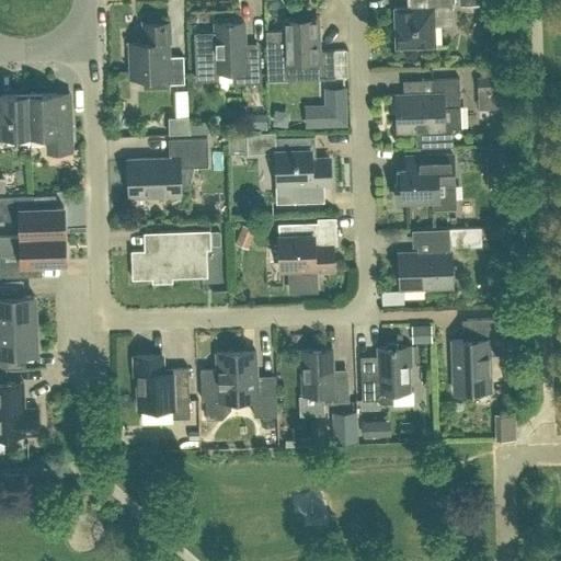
[(424,0),(424,7),(395,8),(396,36),(407,46),(435,45),(434,24),(453,23),(451,0),(424,0)]
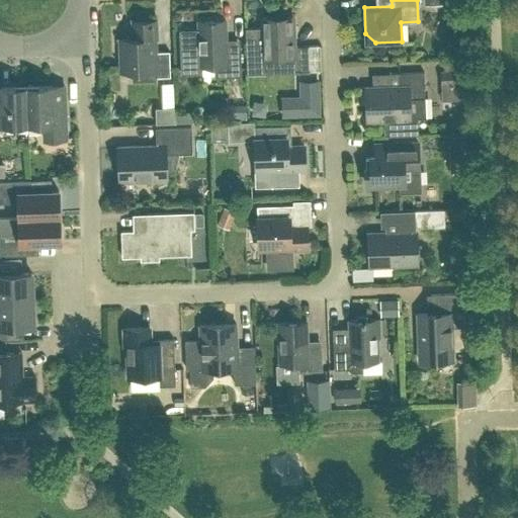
[(309,46),(293,46),(292,16),(254,17),(254,18),(262,18),(262,26),(245,27),(247,73),(265,72),(264,58),(283,57),(283,71),(310,71),(309,46)]
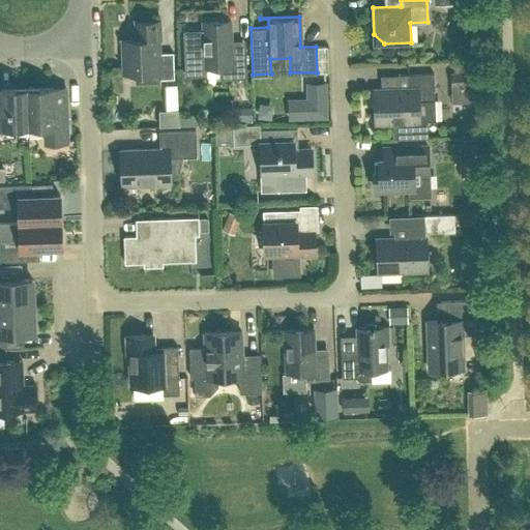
[(206,66),(219,66),(221,79),(246,78),(245,53),(232,53),(231,20),(203,21),(203,30),(184,31),(185,76),(206,75),(206,66)]
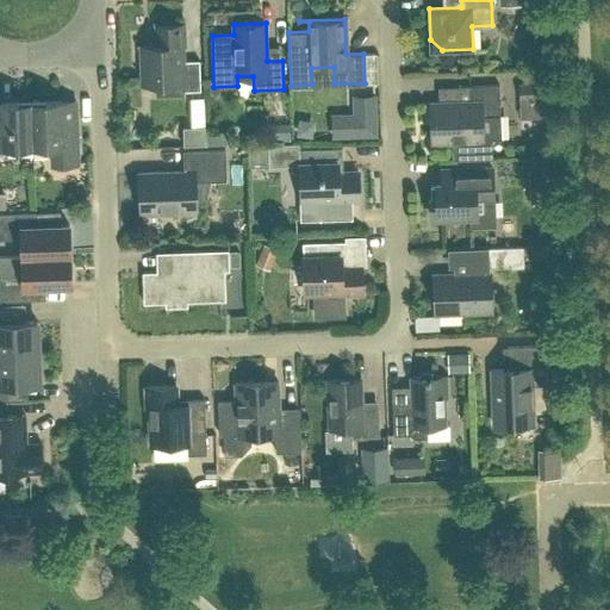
[(182,45),(184,45),(184,24),(156,25),(156,45),(141,45),(143,83),(155,83),(156,94),(184,93),(184,89),(200,89),(199,60),(182,60),(182,45)]
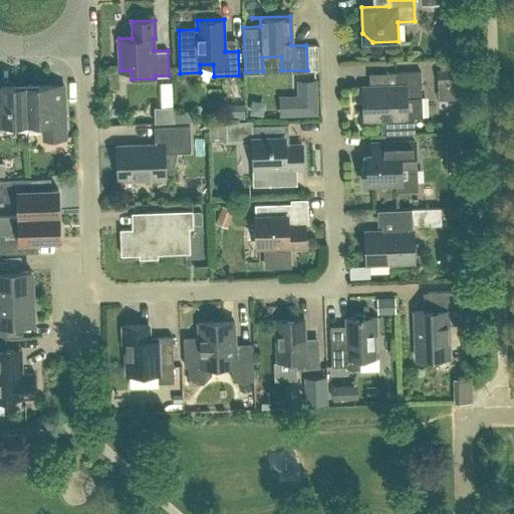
[(437,70),(438,82),(458,81),(461,81),(460,57),(440,58),(440,70),(437,70)]
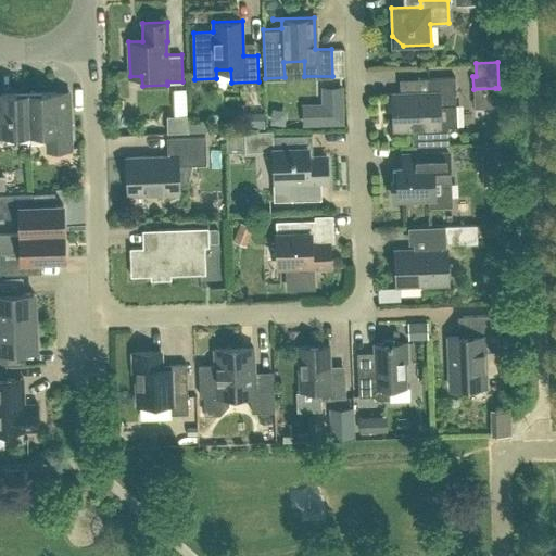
[(428,77),(428,93),(394,95),(395,127),(418,127),(418,144),(453,143),(453,126),(457,126),(455,76),(428,77)]
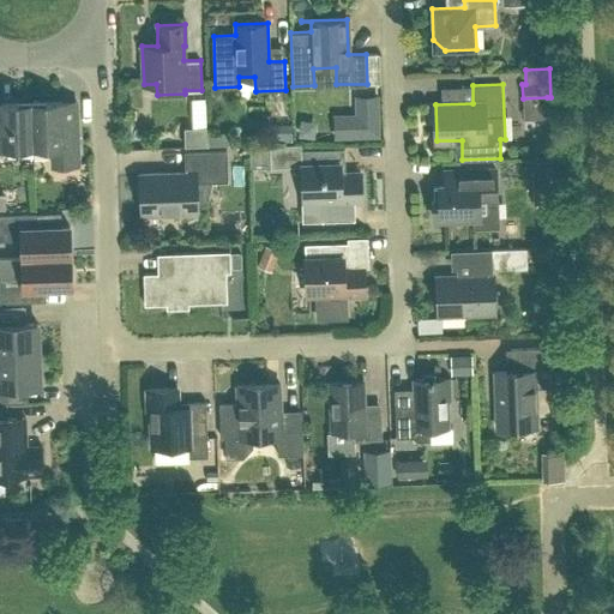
[(53,166),(78,164),(76,100),(31,102),(34,146),(52,146),(53,166)]
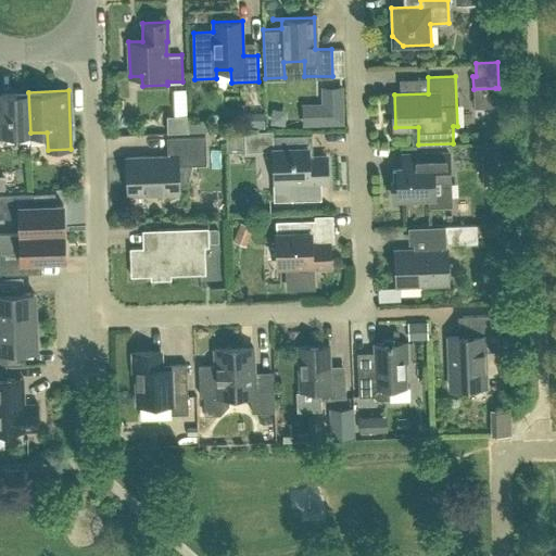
[(0,92),(0,134),(30,133),(28,92),(0,92)]
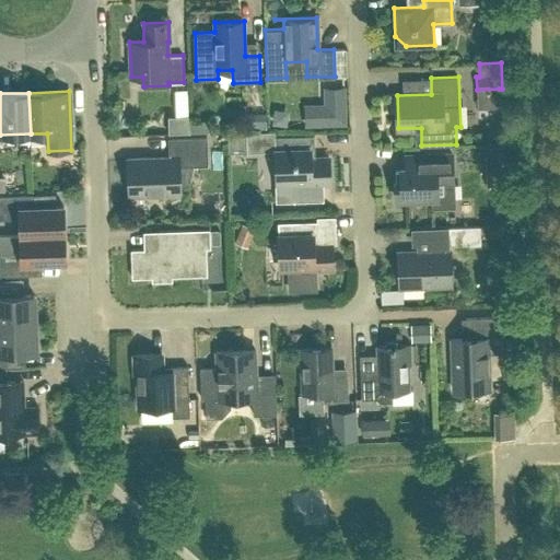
[(189,115),(167,116),(168,133),(190,132),(189,115)]
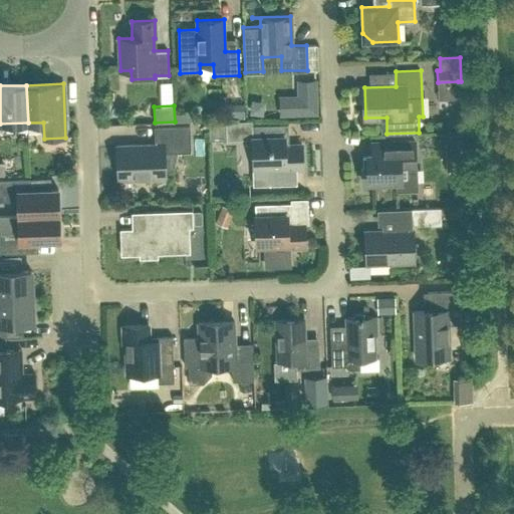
[(226,121),(209,122),(210,140),(227,140),(226,121)]
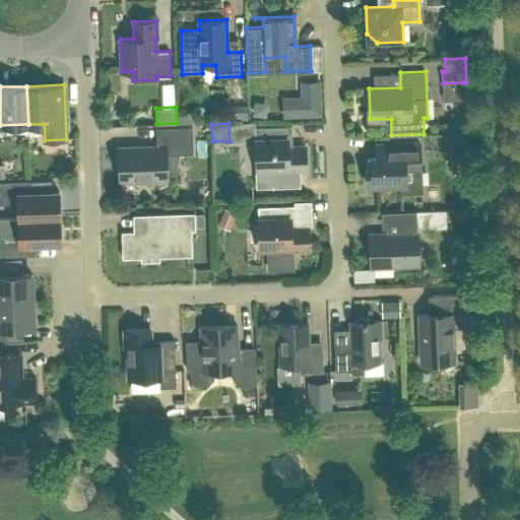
[(291,125),(255,127),(257,169),(270,169),(271,186),(300,185),(300,170),(307,170),(306,146),(288,147),(288,138),(293,138),(291,125)]
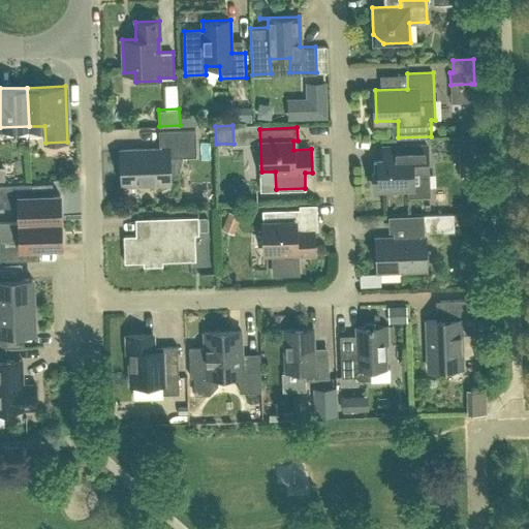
[(160,132),(160,148),(121,149),(122,196),(123,196),(123,185),(170,183),(169,157),(196,156),(195,129),(159,130),(159,132),(160,132)]
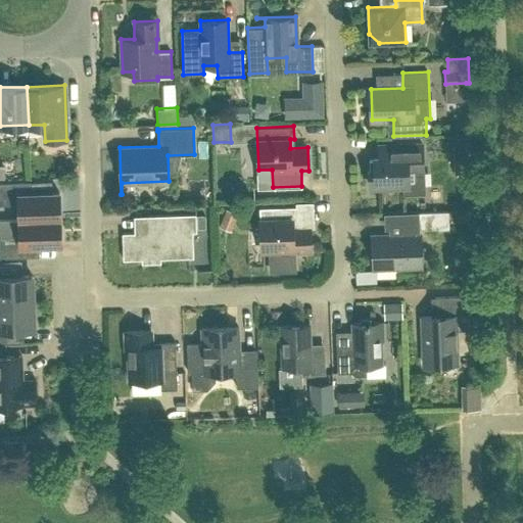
[(454,142),(455,157),(469,156),(469,142),(454,142)]
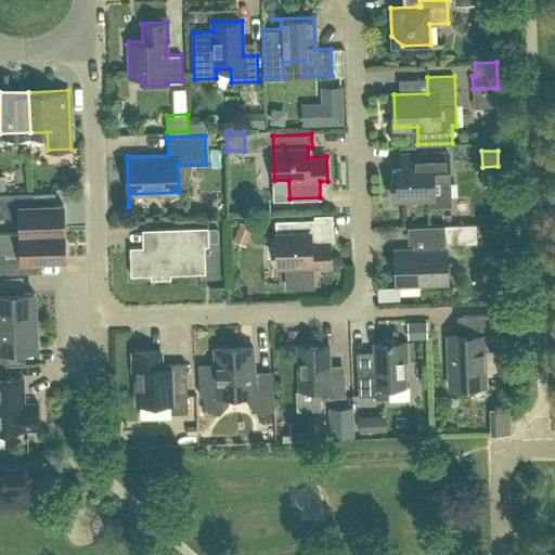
[(450,204),(448,153),(421,154),(422,167),(391,168),(392,197),(429,196),(429,205),(450,204)]
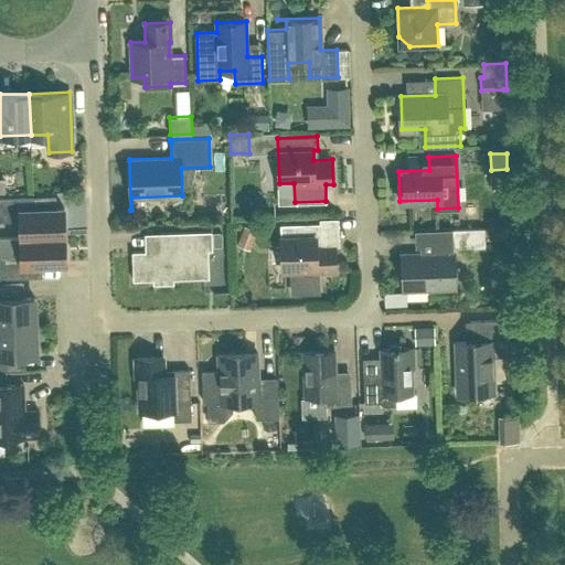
[(0,220),(20,220),(20,237),(65,235),(64,208),(33,209),(33,196),(0,196),(0,220)]
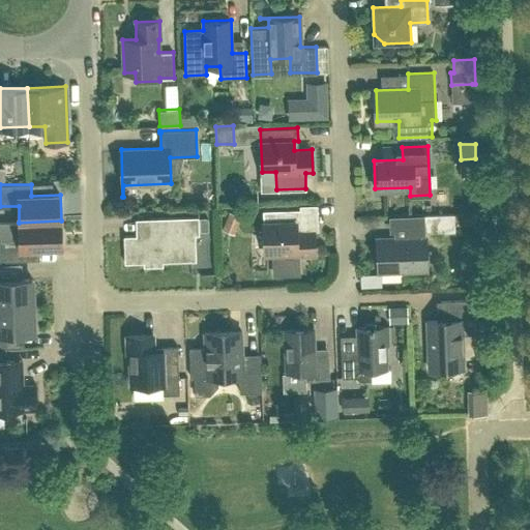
[(263,210),(264,254),(273,253),(274,273),(298,273),(297,255),(315,254),(314,230),(297,231),(296,222),(300,222),(300,208),(263,210)]
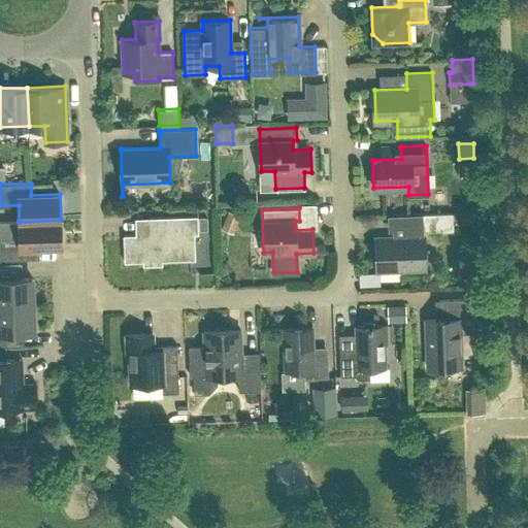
[(228,209),(221,227),(234,232),(240,216),(228,209)]
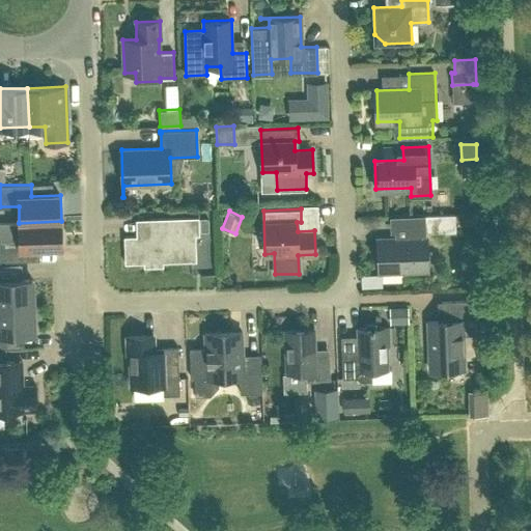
[(424,215),(425,232),(455,231),(455,214),(424,215)]
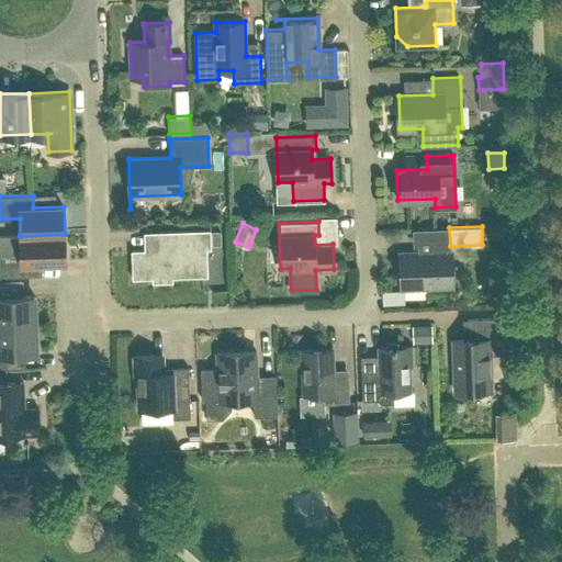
[(159,249),(132,249),(132,278),(153,278),(153,282),(172,281),(172,277),(208,276),(206,248),(211,248),(211,229),(158,232),(159,249)]
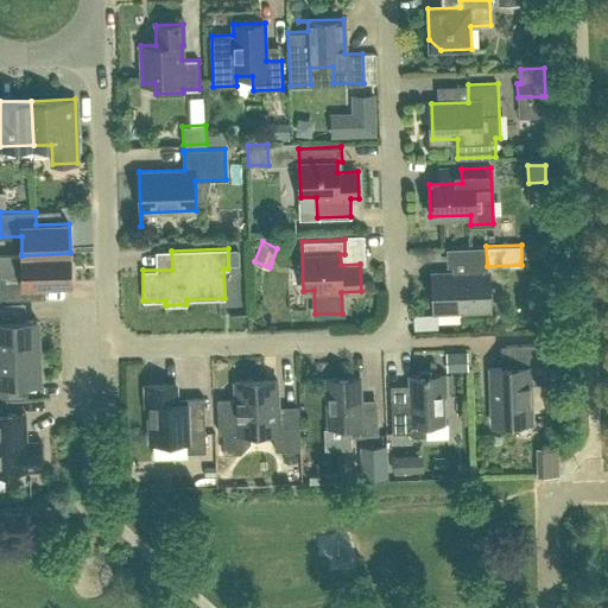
[(39,297),(38,284),(71,283),(70,253),(21,255),(0,255),(0,290),(0,299),(39,297)]
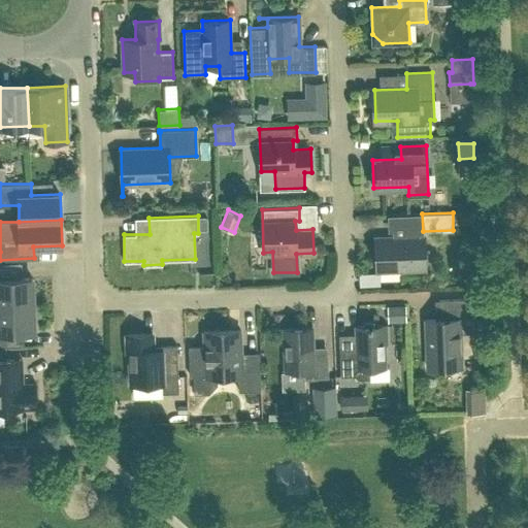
[(376,270),(425,269),(424,235),(375,237),(376,270)]
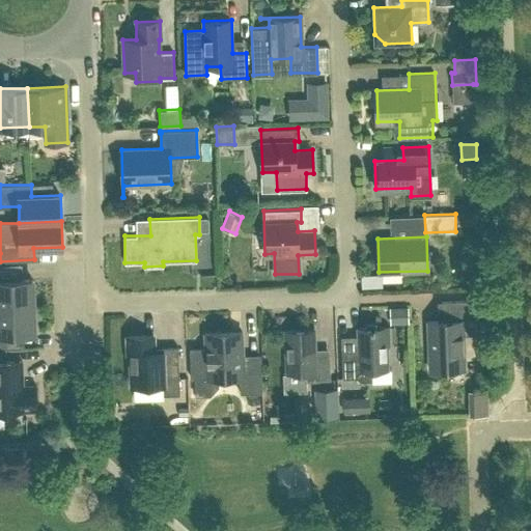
[(0,306),(33,305),(32,278),(3,279),(3,264),(0,264),(0,306)]
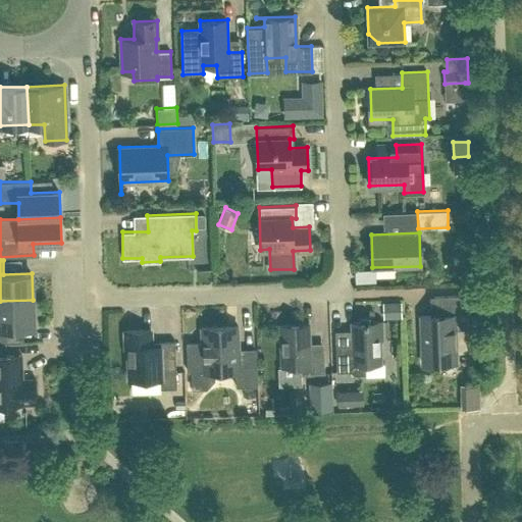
[(420,315),(422,363),(457,362),(456,327),(470,327),(469,295),(433,297),(434,315),(420,315)]
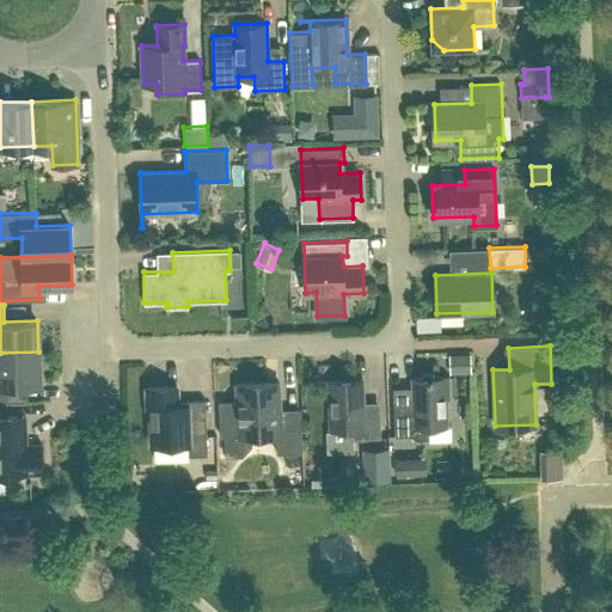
[(6,384),(40,383),(38,352),(0,353),(0,401),(7,401),(6,384)]
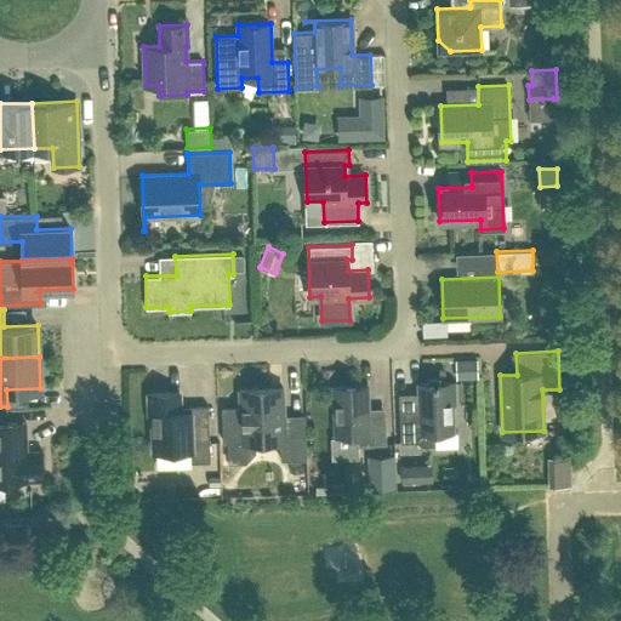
[(474,359),(459,360),(460,377),(476,376),(474,359)]
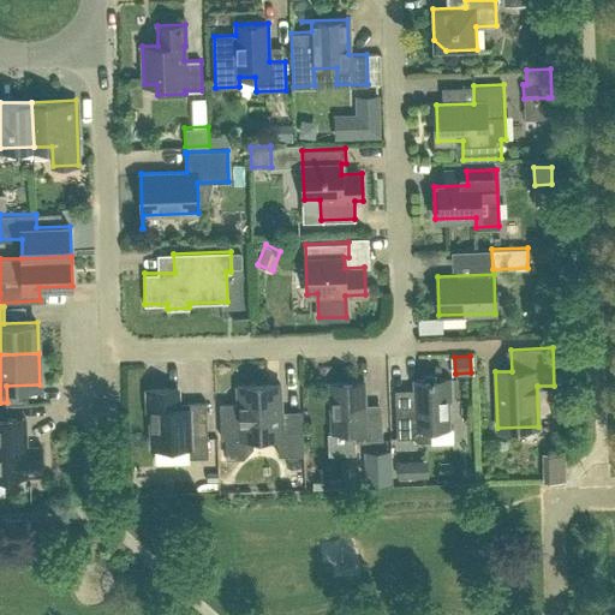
[(433,442),(433,428),(449,428),(448,400),(451,400),(449,378),(415,380),(415,399),(399,399),(400,440),(417,439),(419,442),(433,442)]
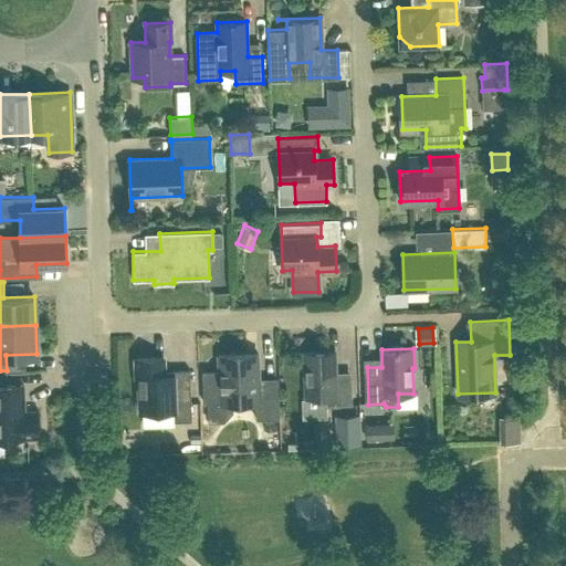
[(296,353),(304,353),(305,396),(325,395),(325,406),(353,405),(352,378),(336,378),(335,350),(296,352),(296,353)]
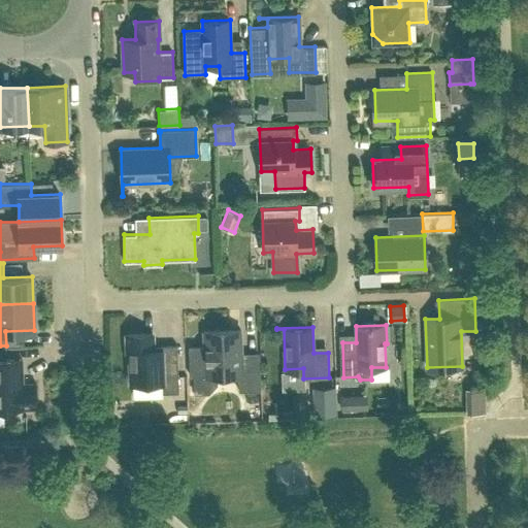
[(261,390),(259,358),(241,358),(240,329),(203,331),(204,347),(189,347),(190,375),(194,375),(194,392),(208,392),(217,384),(216,375),(238,375),(238,391),(261,390)]
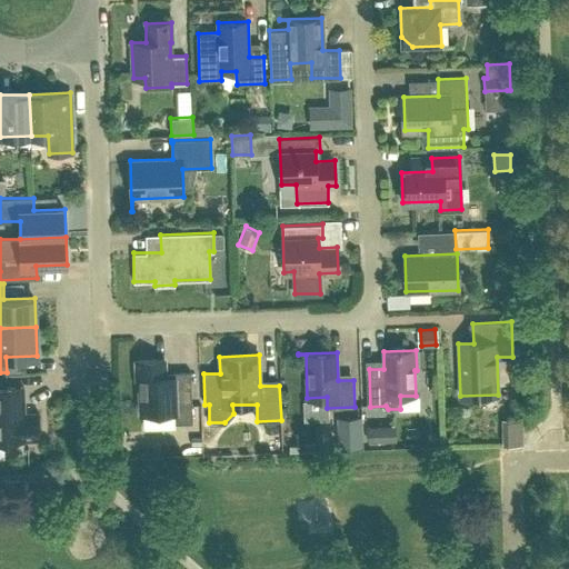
[(137,379),(139,379),(140,413),(175,412),(175,423),(192,422),(190,371),(165,372),(163,358),(137,359),(137,379)]
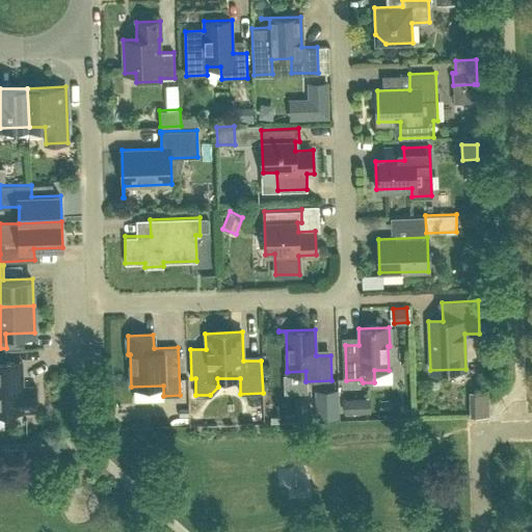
[(36,386),(23,387),(22,361),(0,361),(0,425),(2,425),(1,411),(36,410),(36,386)]
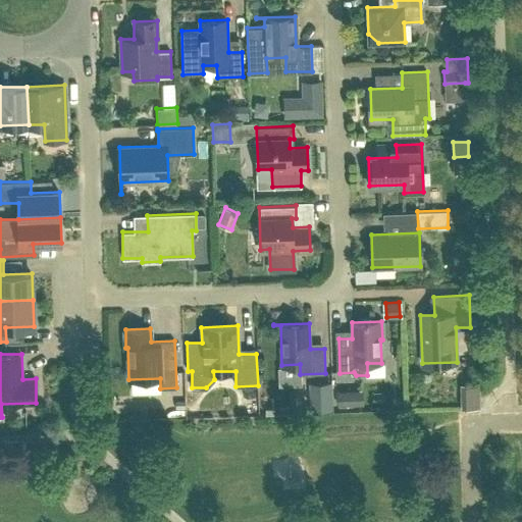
[(330,383),(310,383),(311,412),(331,412),(330,383)]
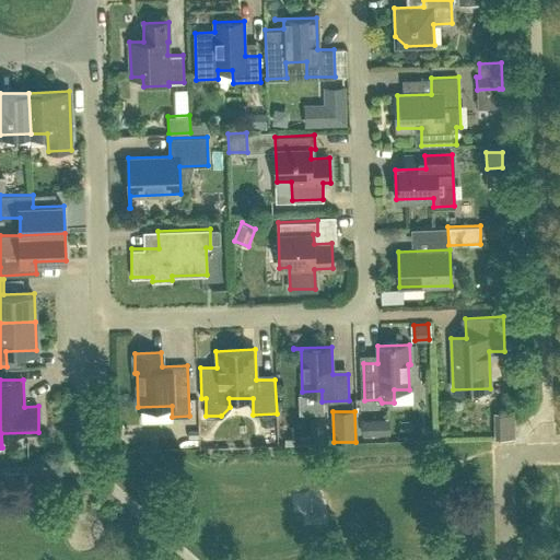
[(361,420),(361,434),(378,434),(378,419),(361,420)]
